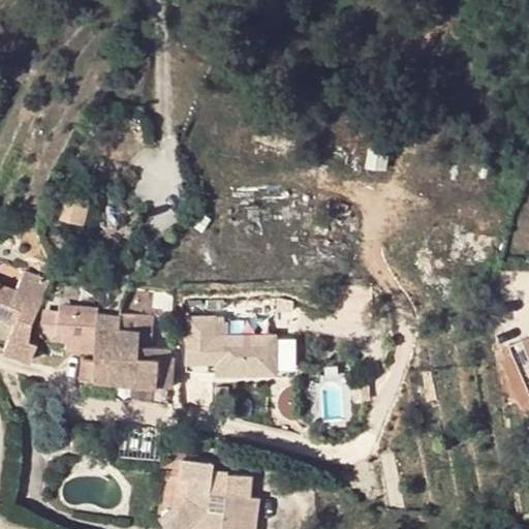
[(65,191),(59,216),(81,222),(87,197),(65,191)]
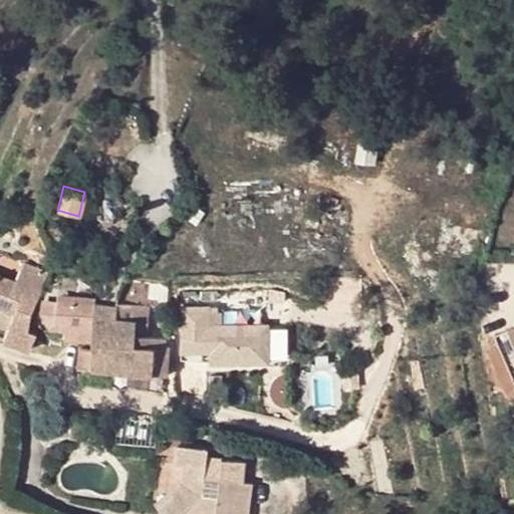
[(48,274),(0,254),(0,306),(14,312),(10,323),(3,339),(29,350),(36,333),(28,330),(31,312),(36,303),(48,274)]
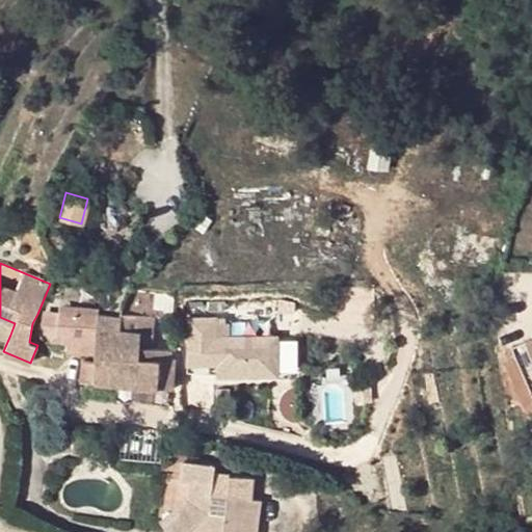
[(120,316),(97,314),(59,310),(57,334),(63,335),(62,341),(67,341),(65,350),(96,352),(96,339),(120,341),(120,316)]
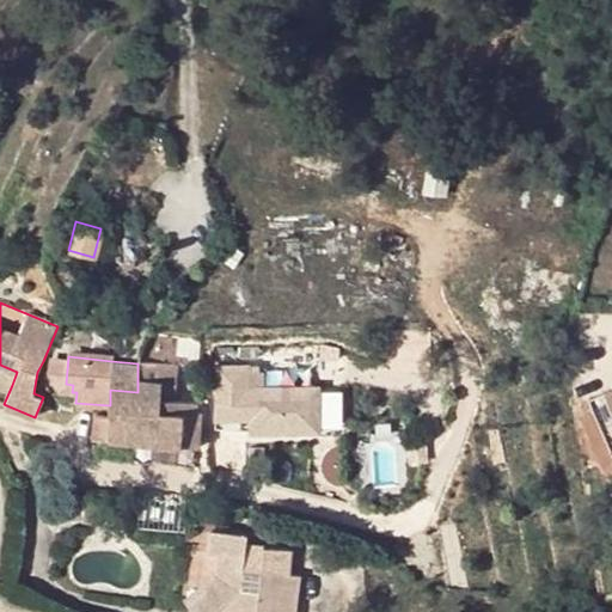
[(173,384),(175,365),(139,360),(138,363),(138,392),(110,390),(110,405),(109,417),(96,416),(92,440),(109,441),(109,438),(136,441),(138,412),(159,409),(159,399),(160,385),(173,386),(173,384)]
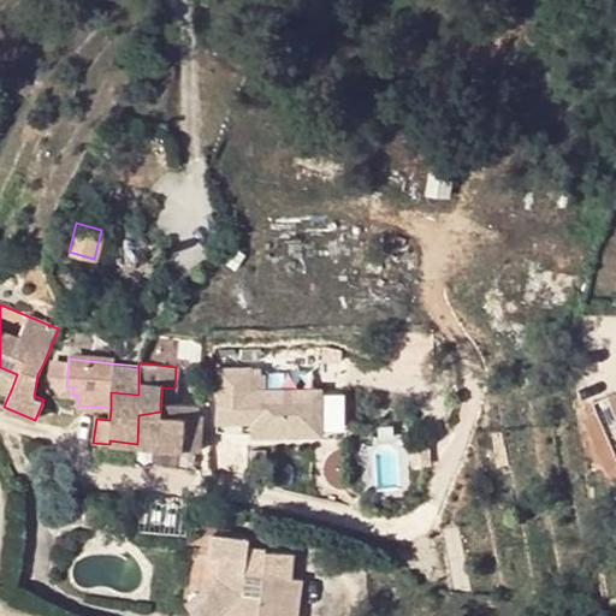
[(0,367),(0,381),(12,388),(17,374),(0,367)]
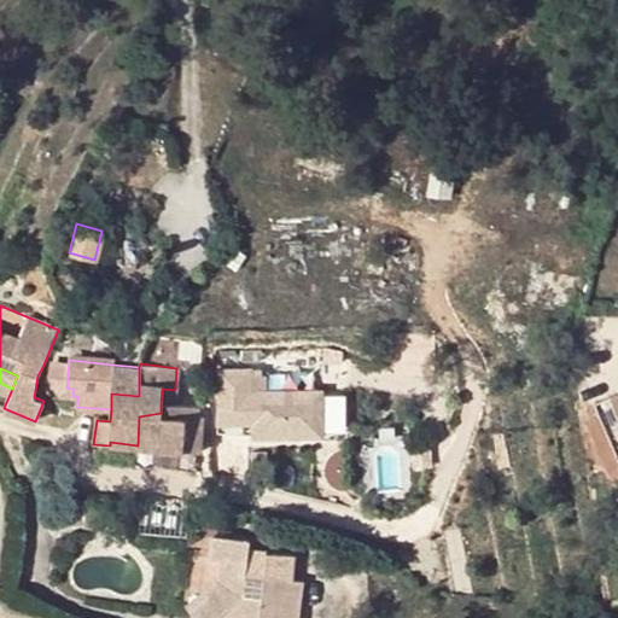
[(307,415),(309,388),(251,388),(252,415),(307,415)]
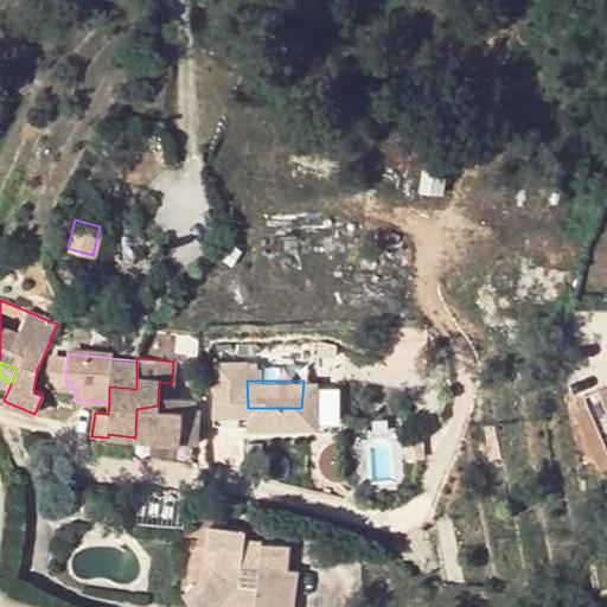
[(159,382),(158,396),(171,396),(172,383),(159,382)]
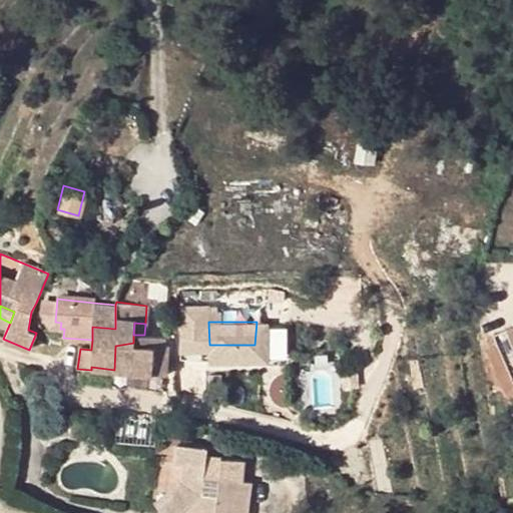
[(512,363),(512,336),(508,326),(495,333),(511,364),(512,363)]
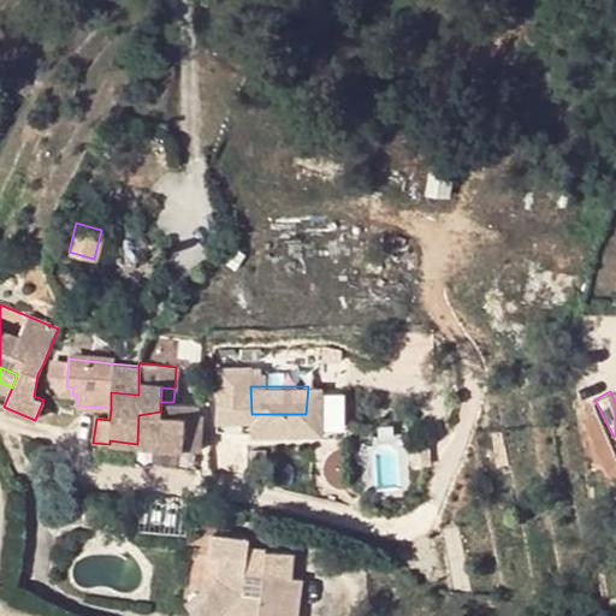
[(197,404),(173,402),(160,402),(160,412),(138,415),(137,444),(197,451),(200,451),(202,414),(197,414),(197,404)]
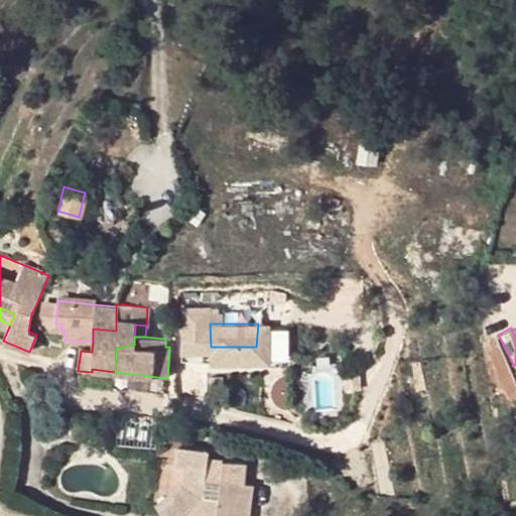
[(56,425),(57,438),(71,437),(70,439),(87,442),(89,422),(80,420),(80,422),(72,422),(56,425)]
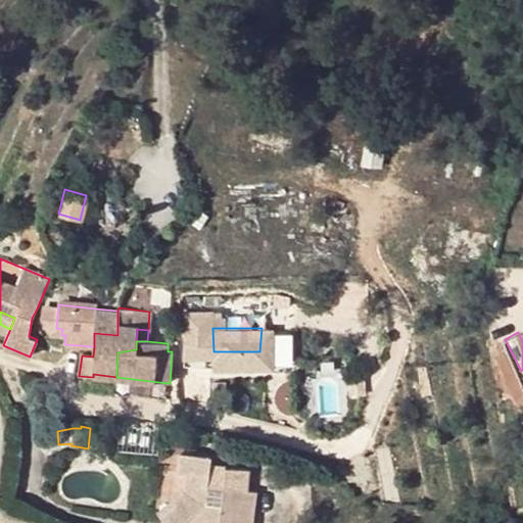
[(165,438),(164,452),(179,454),(183,454),(184,440),(165,438)]
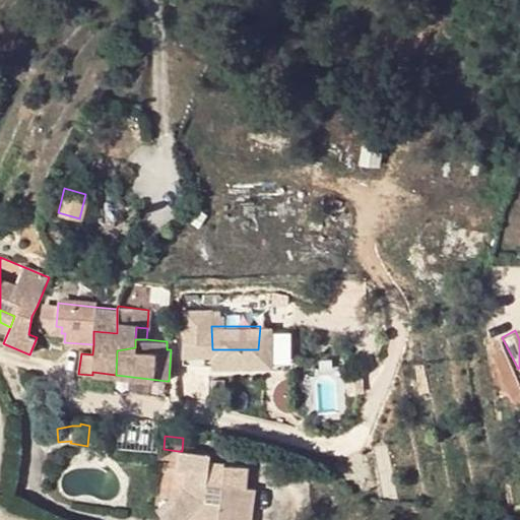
[(246,467),(208,463),(209,454),(182,451),(178,451),(177,471),(185,471),(183,488),(173,497),(176,500),(159,513),(165,519),(249,519),(254,489),(244,488),(246,467)]
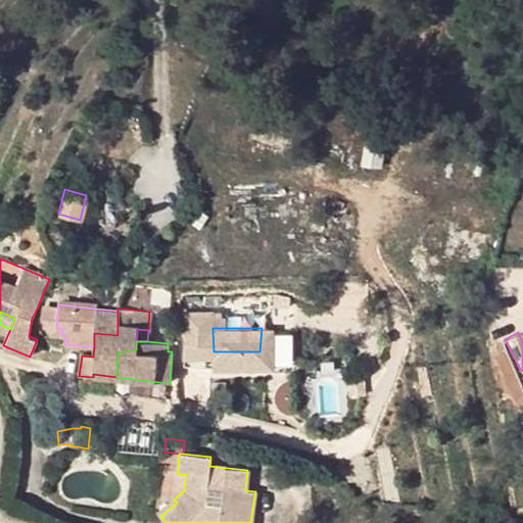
[(174,500),(157,512),(160,516),(177,503),(174,500)]
